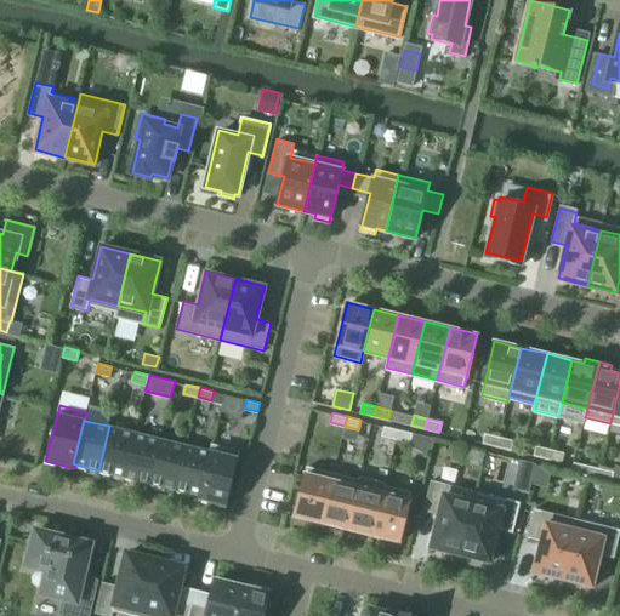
[(396,438),(398,428),(384,425),(381,434),(396,438)]
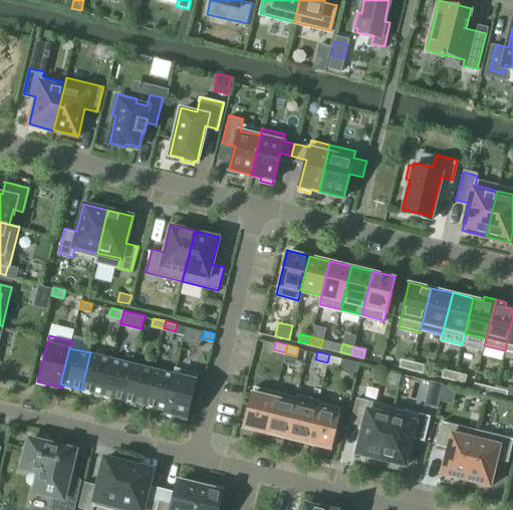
[(90,352),(81,390),(102,395),(111,358),(90,352)]
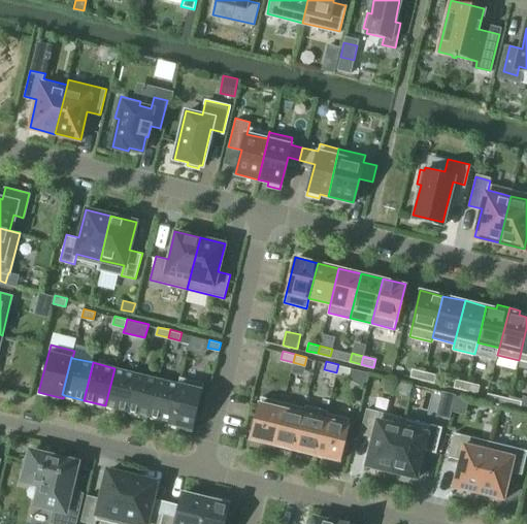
[(351,367),(338,364),(336,372),(349,375),(351,367)]
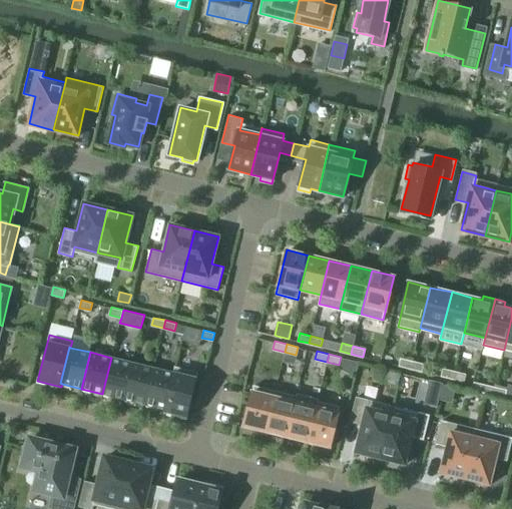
[(123,399),(132,363),(111,358),(102,394),(123,399)]
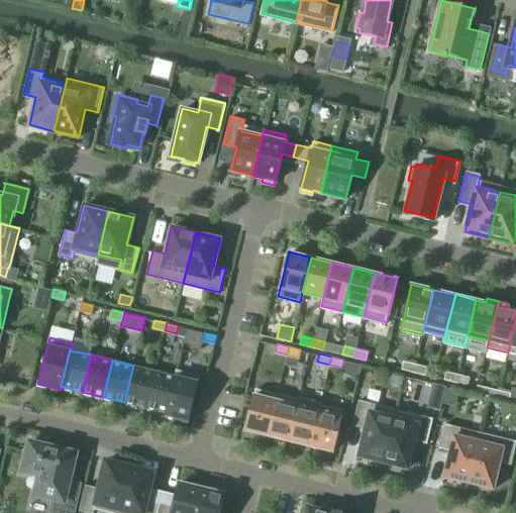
[(414,371),(415,364),(404,361),(402,368),(414,371)]
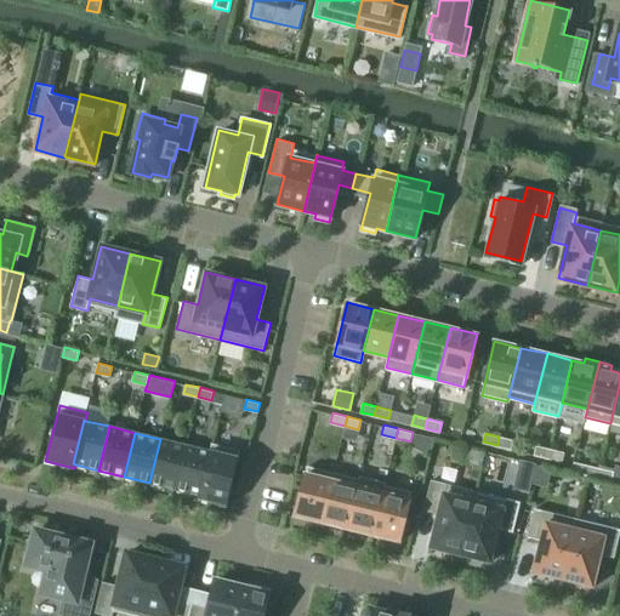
[(499,437),(498,445),(511,449),(513,439),(499,437)]
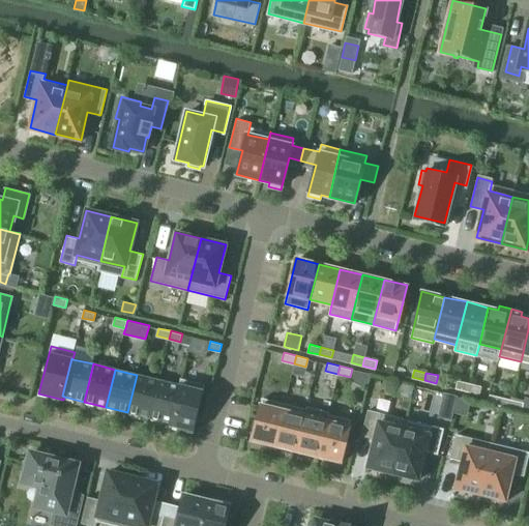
[(149,417),(158,380),(137,375),(127,412),(149,417)]
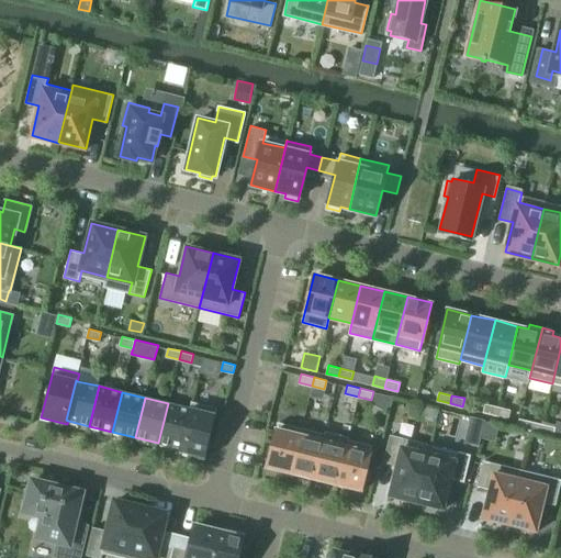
[(181,448),(180,448),(179,452),(204,458),(217,408),(191,401),(189,409),(191,409),(181,448)]
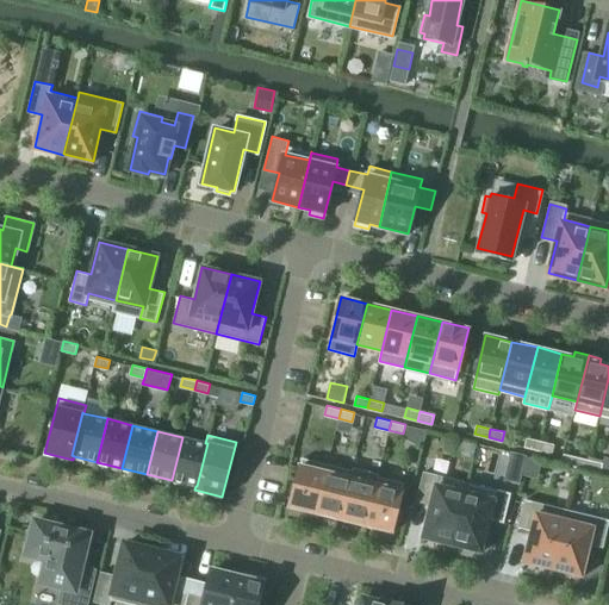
[(182,437),(172,480),(196,486),(197,486),(207,443),(205,443),(182,437)]
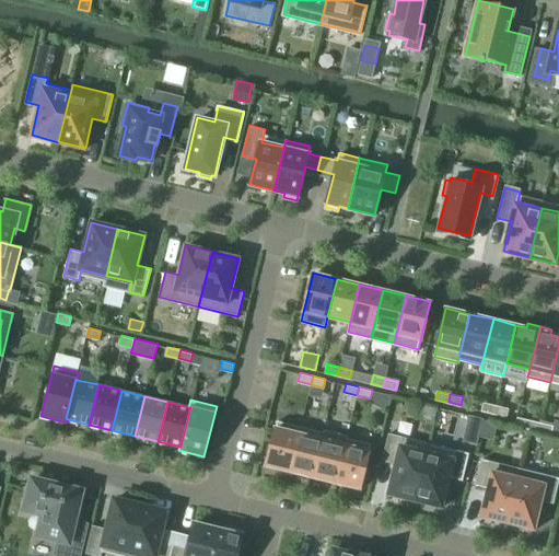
[(495,414),(496,405),(484,402),(481,410),(495,414)]
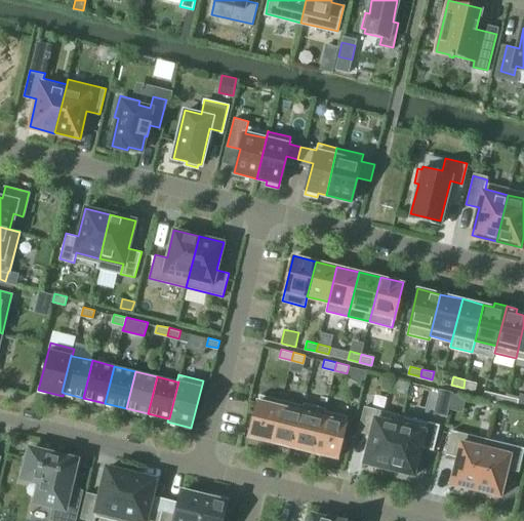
[(465,379),(464,388),(475,390),(477,383),(465,379)]
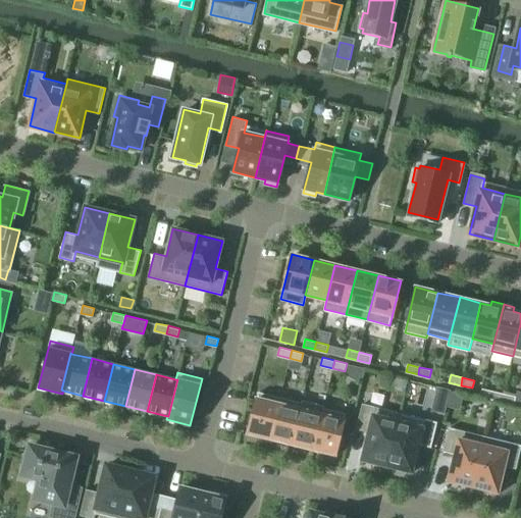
[(451,389),(437,385),(435,394),(449,397),(451,389)]
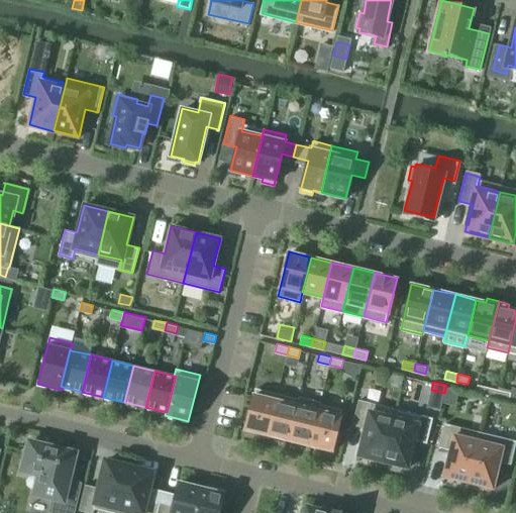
[(500,387),(497,397),(515,402),(515,387),(512,386),(511,390),(500,387)]
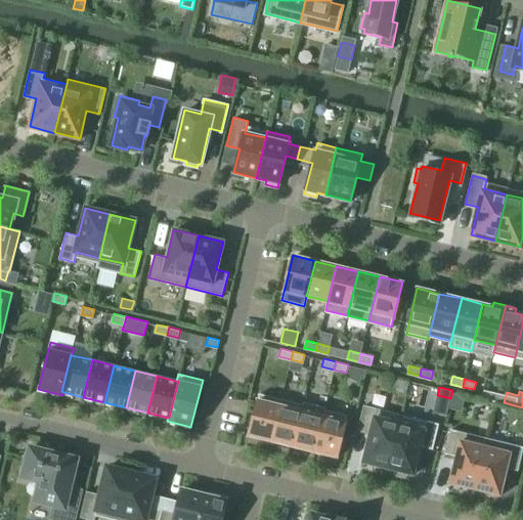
[(504,403),(506,395),(493,392),(491,400),(504,403)]
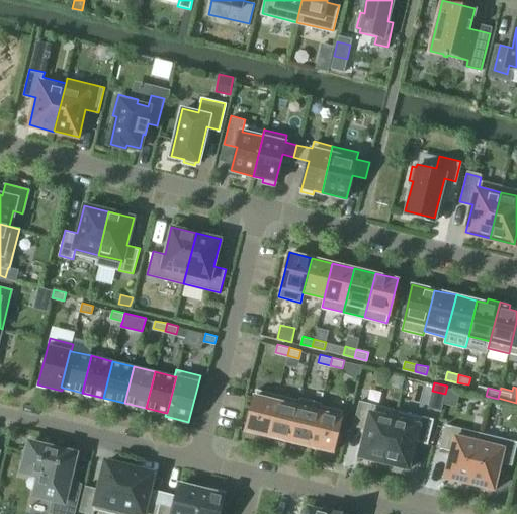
[(256,389),(246,430),(268,436),(278,394),(256,389)]
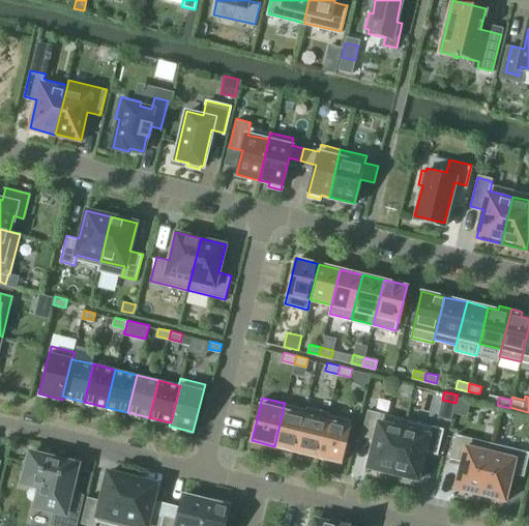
[(285,403),(274,446),(296,451),(306,408),(285,403)]
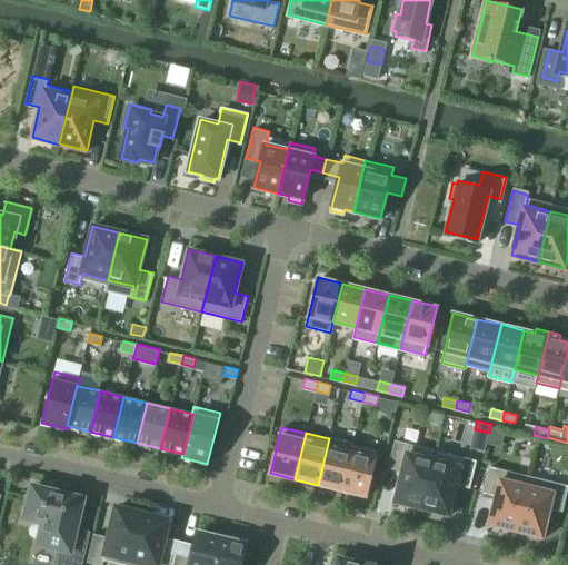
[(329,438),(318,485),(341,491),(352,444),(354,442),(330,436),(329,438)]
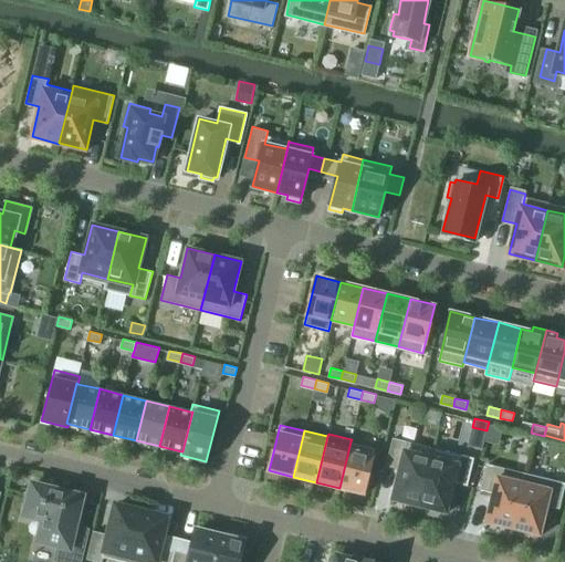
[(393,437),(386,465),(399,469),(393,499),(419,506),(433,447),(393,437)]
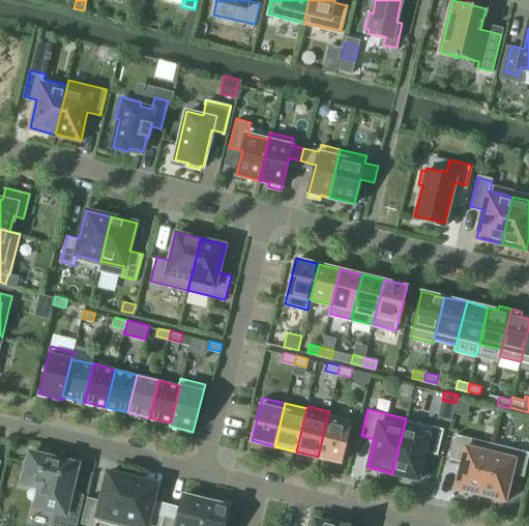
[(328,413),(318,457),(341,462),(351,419),(328,413)]
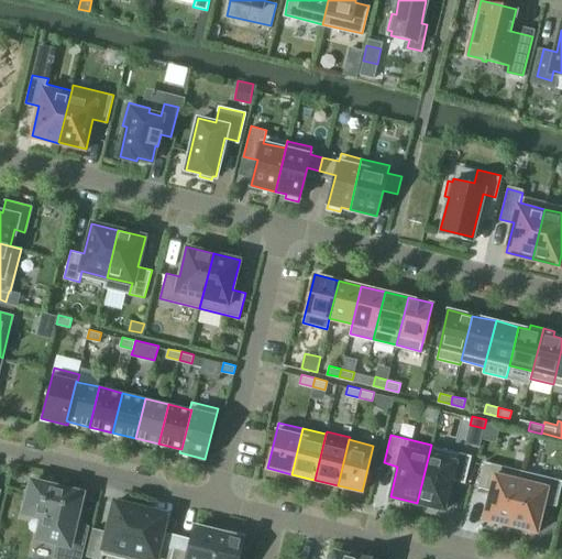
[(431,445),(417,503),(443,508),(451,479),(465,482),(472,455),(431,445)]
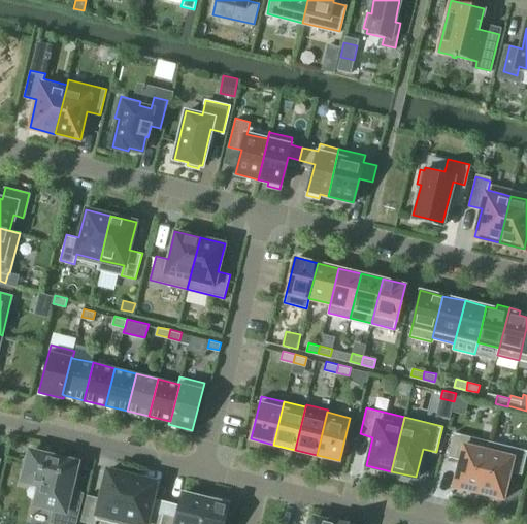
[(454,431),(448,456),(460,459),(453,486),(479,492),(491,440),(454,431)]
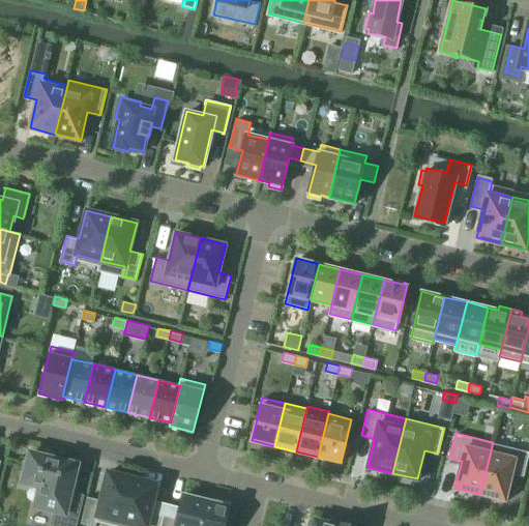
[(493,442),(480,494),(505,500),(511,472),(524,475),(528,457),(528,451),(493,442)]
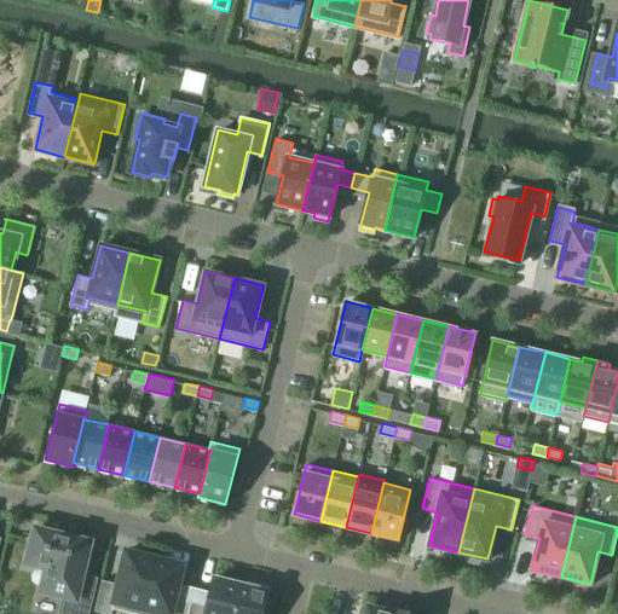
[(55,533),(35,528),(27,563),(47,568),(41,591),(64,597),(61,612),(70,613),(87,613),(97,578),(82,574),(91,542),(70,537),(71,536),(55,531),(55,533)]
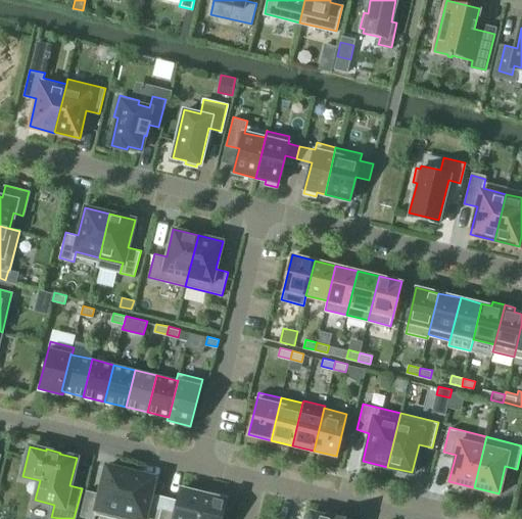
[(131,471),(106,465),(99,492),(86,489),(82,506),(120,515),(131,471)]
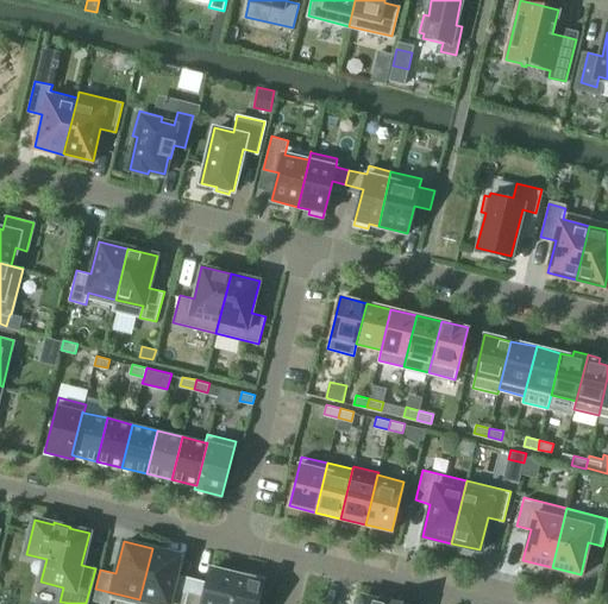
[(181,555),(152,548),(139,599),(158,603),(185,603),(188,591),(174,587),(181,555)]
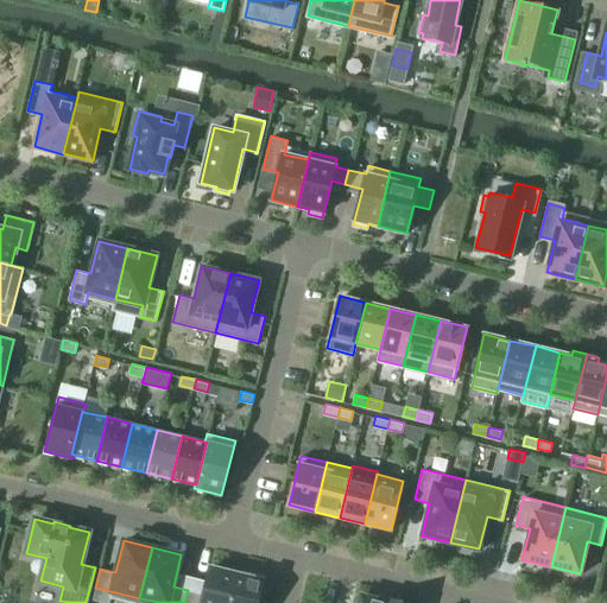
[(228,602),(236,572),(210,566),(203,594),(188,590),(184,602),(228,602)]
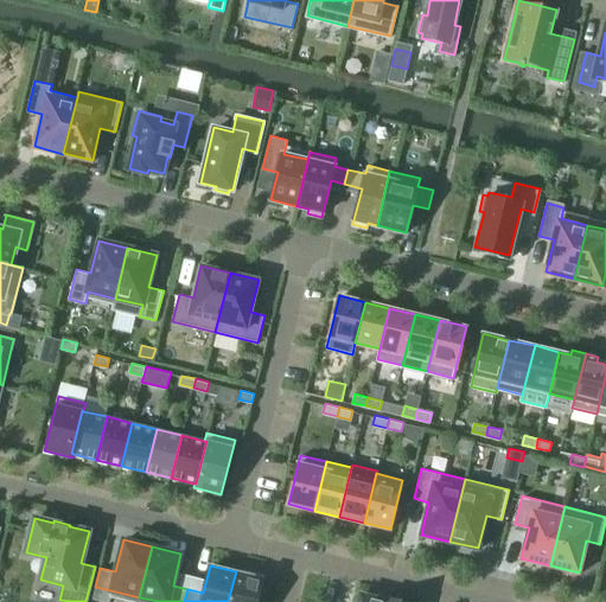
[(255,601),(262,578),(236,571),(228,601),(255,601)]
